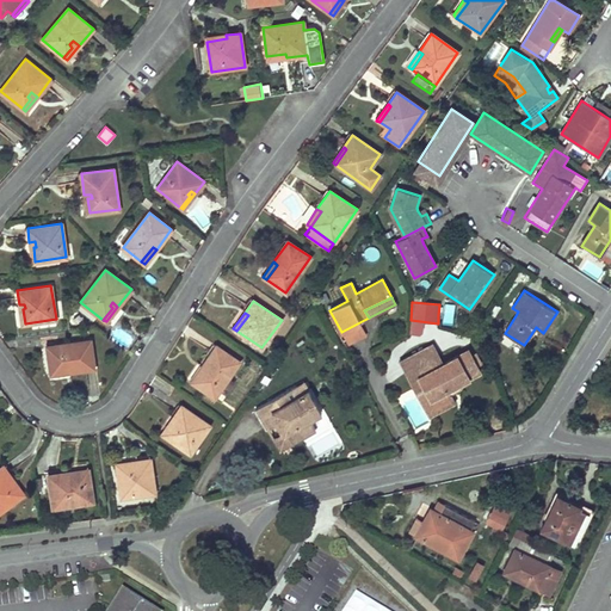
[(93,369),(90,340),(47,346),(50,370),(69,368),(69,371),(93,369)]
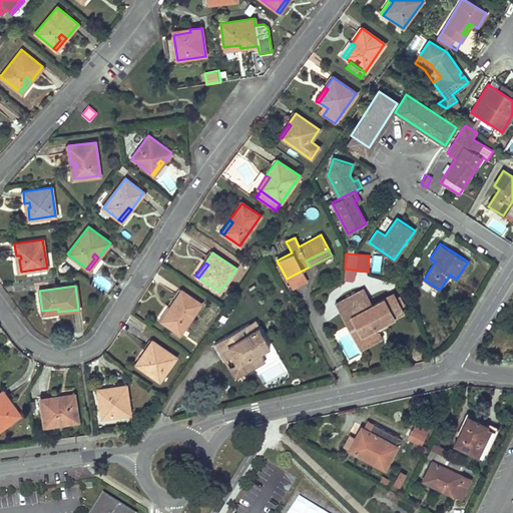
[(363,290),(337,304),(349,327),(356,324),(347,309),(368,298),(363,290)]
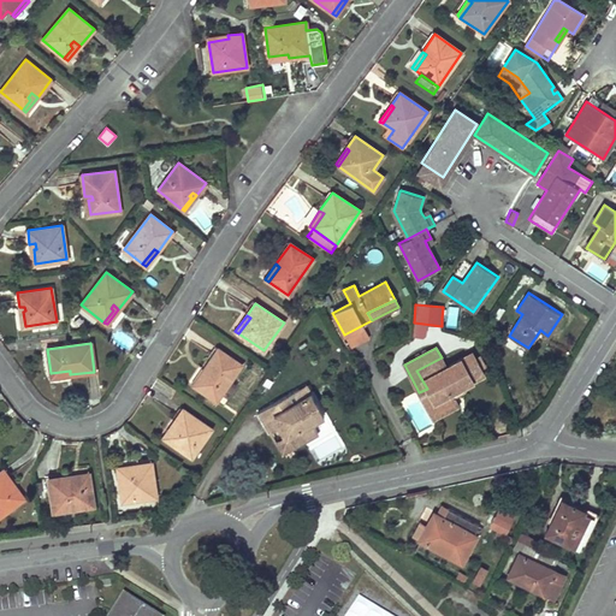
[(231,380),(241,365),(218,349),(205,369),(207,372),(196,388),(217,401),(221,394),(229,400),(238,386),(231,380)]
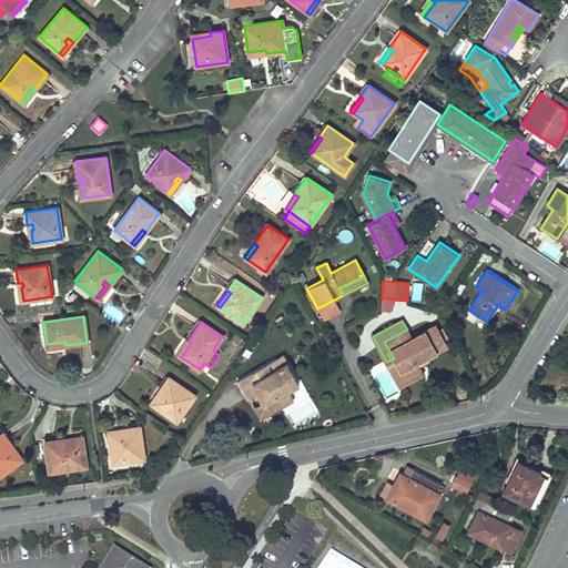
[(425,357),(445,346),(434,325),(411,337),(407,330),(384,342),(394,358),(386,362),(393,375),(402,369),(408,382),(423,375),(418,367),(415,362),(425,357)]
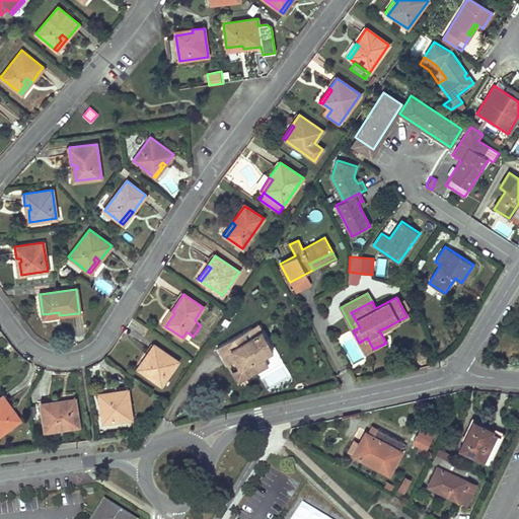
[(165,326),(174,313),(172,311),(162,324),(165,326)]
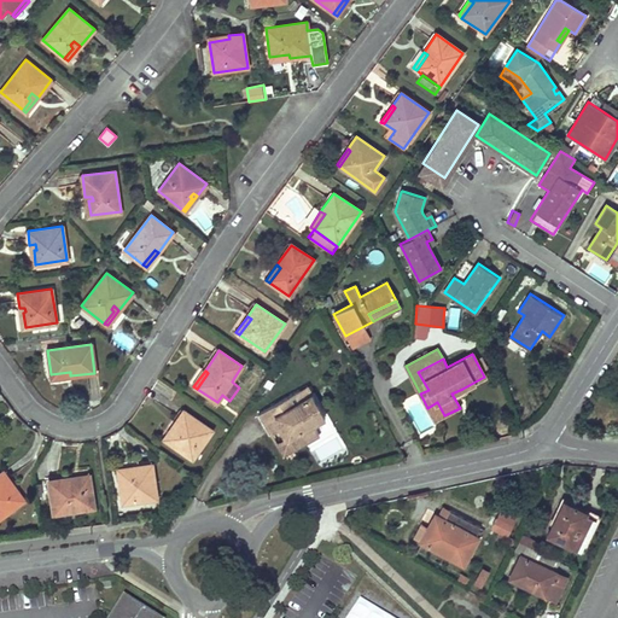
[(307,386),(299,390),(303,397),(312,395),(307,386)]
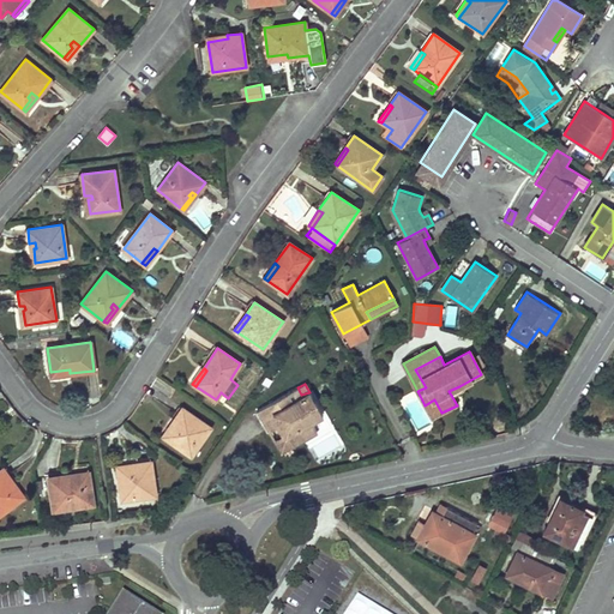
[(462,391),(459,386),(449,391),(452,397),(462,391)]
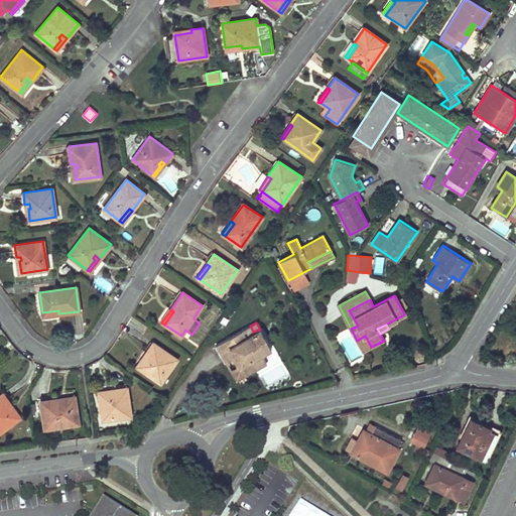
[(250,326),(214,344),(219,353),(229,348),(239,366),(250,360),(255,370),(266,364),(261,354),(271,349),(260,330),(253,332),(250,326)]
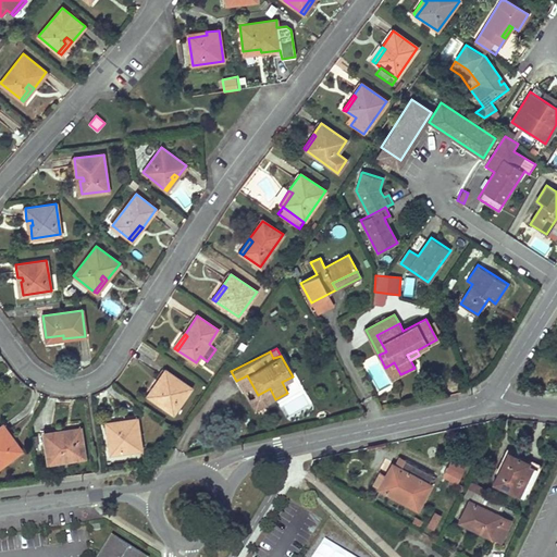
[(400,374),(394,362),(385,368),(392,380),(400,374)]
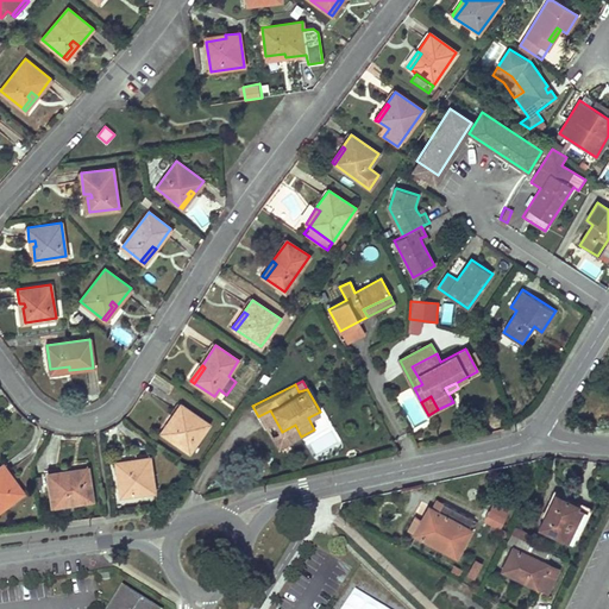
[(208,424),(181,405),(162,432),(189,452),(208,424)]
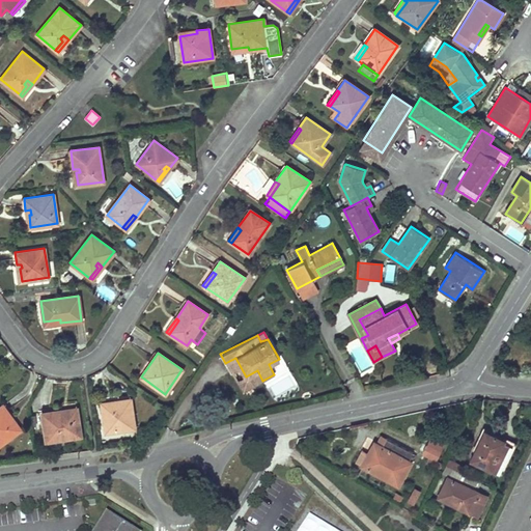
[(235,358),(225,363),(242,392),(262,381),(257,370),(246,376),(235,358)]
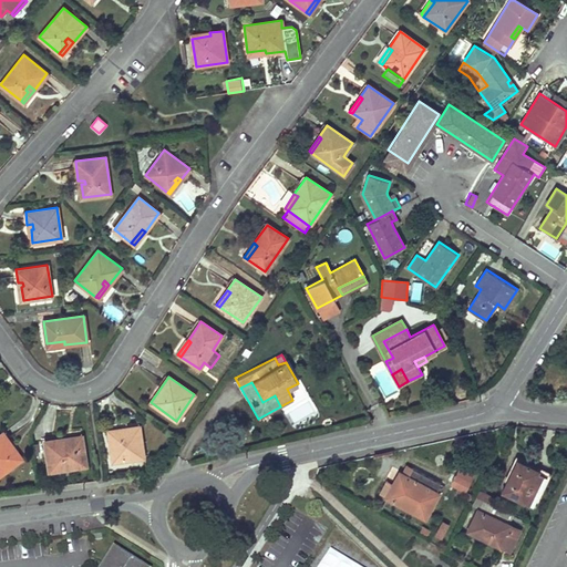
[(305,394),(298,383),(287,389),(292,400),(305,394)]
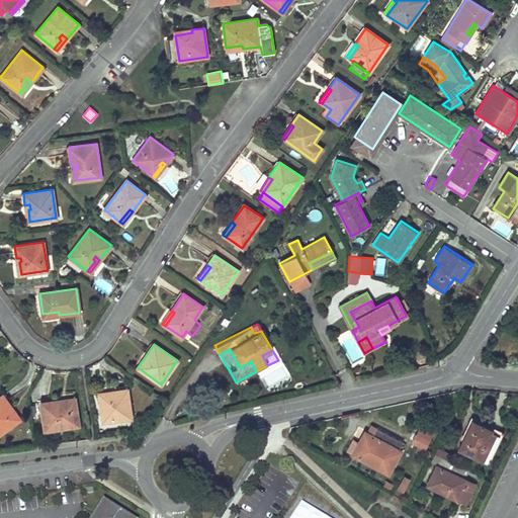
[(115,394),(98,396),(102,421),(132,417),(126,389),(115,390),(115,394)]
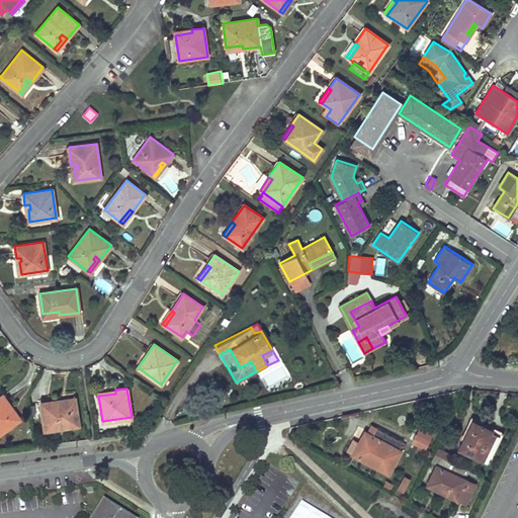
[(10,405),(3,396),(0,397),(0,433),(18,420),(10,410),(9,412),(6,408),(10,405)]
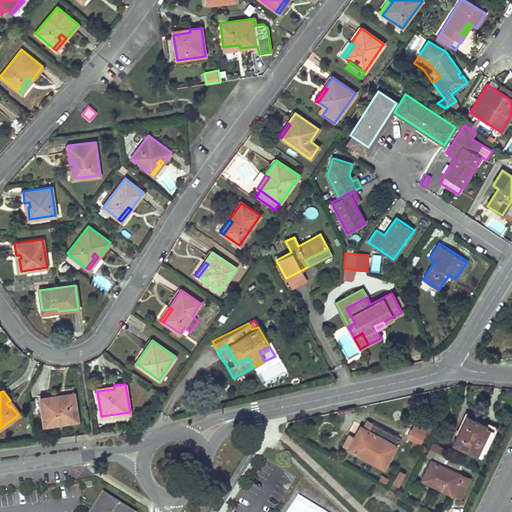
[(57,395),(40,398),(44,424),(78,420),(74,396),(62,398),(62,399),(59,400),(57,395)]
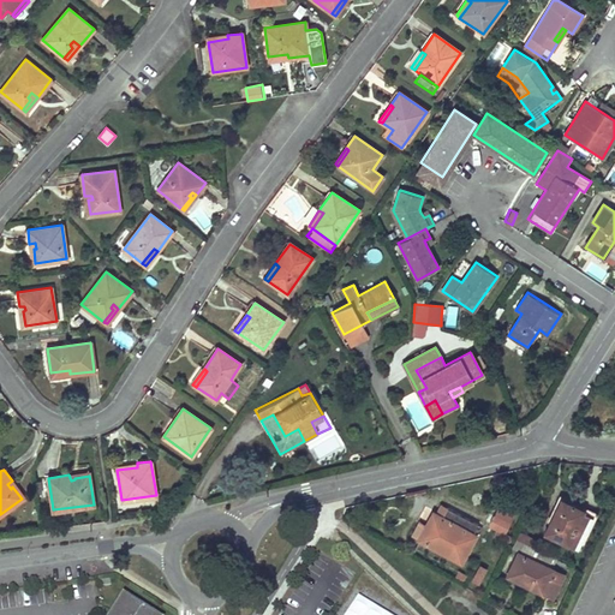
[(24,496),(12,481),(7,484),(11,489),(12,487),(22,499),(24,496)]
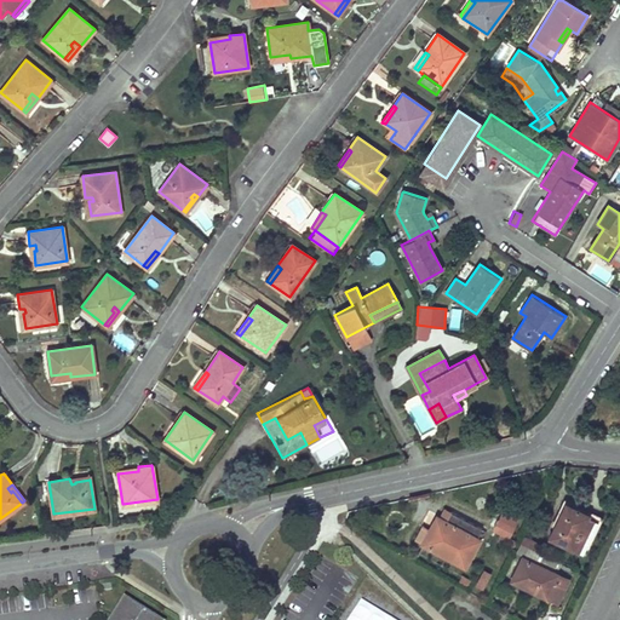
[(564,503),(549,537),(577,550),(589,526),(585,523),(590,514),(564,503)]
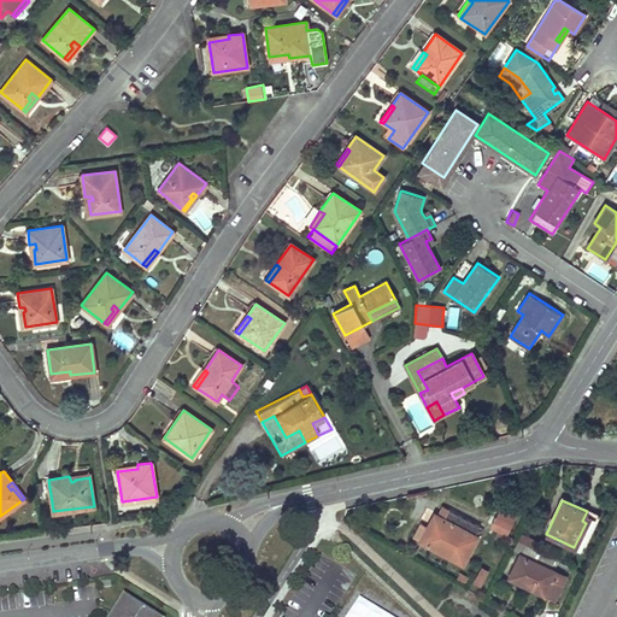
[(479,526),(441,505),(436,515),(474,535),(479,526)]
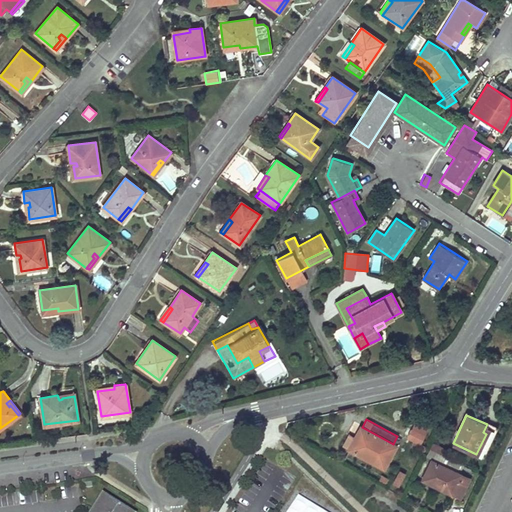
[(420,445),(413,422),(412,441),(420,445)]
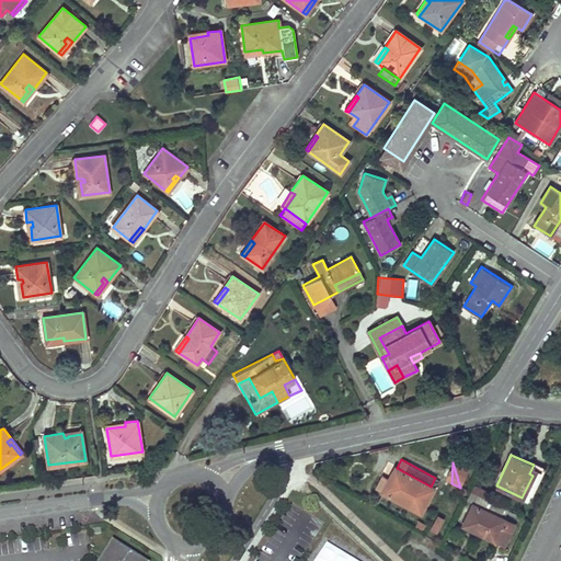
[(381,474),(375,488),(420,513),(434,488),(431,487),(397,468),(395,468),(388,478),(381,474)]
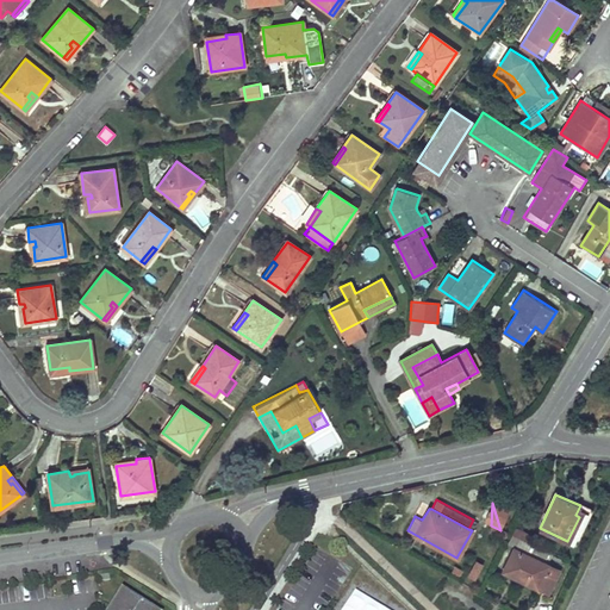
[(512,536),(526,539),(528,530),(514,528),(512,536)]
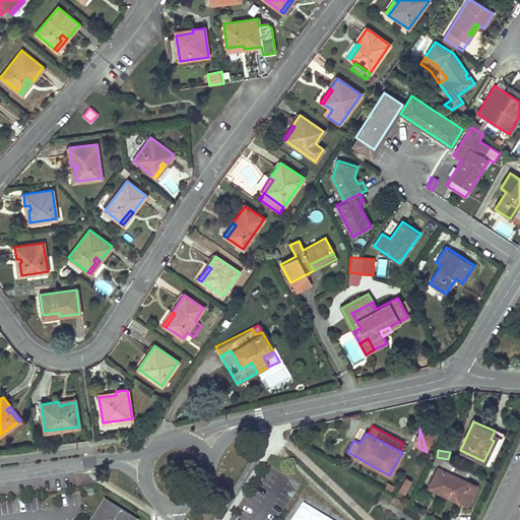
[(467,481),(438,467),(428,486),(457,501),(464,486),(467,481)]
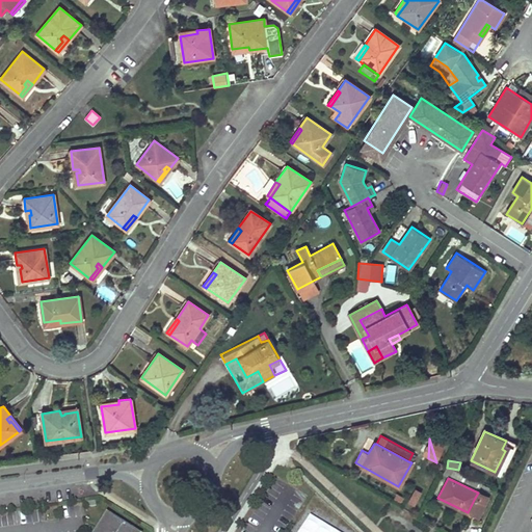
[(407,502),(414,506),(421,493),(415,488),(407,502)]
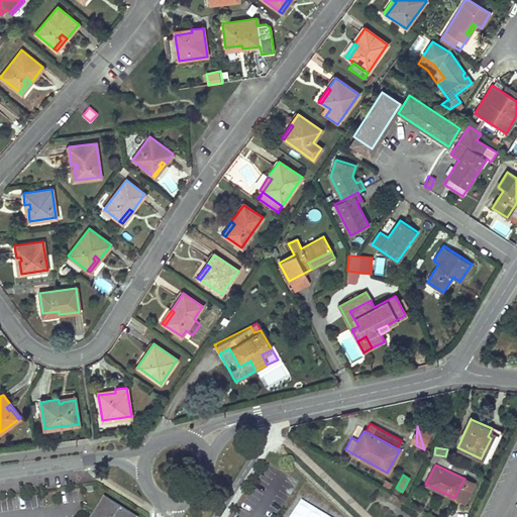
[(382,485),(389,489),(392,484),(385,480),(382,485)]
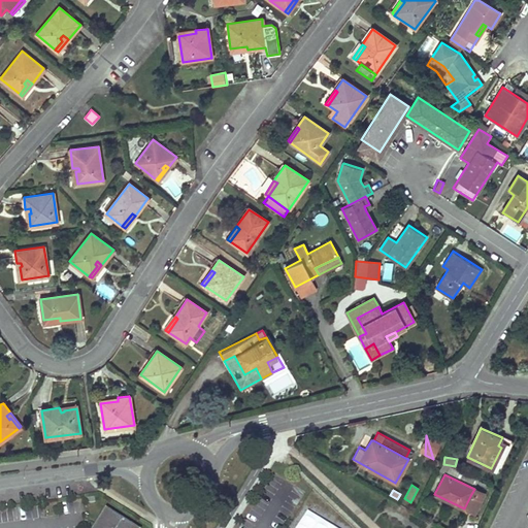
[(471,494),(464,508),(473,513),(481,498),(471,494)]
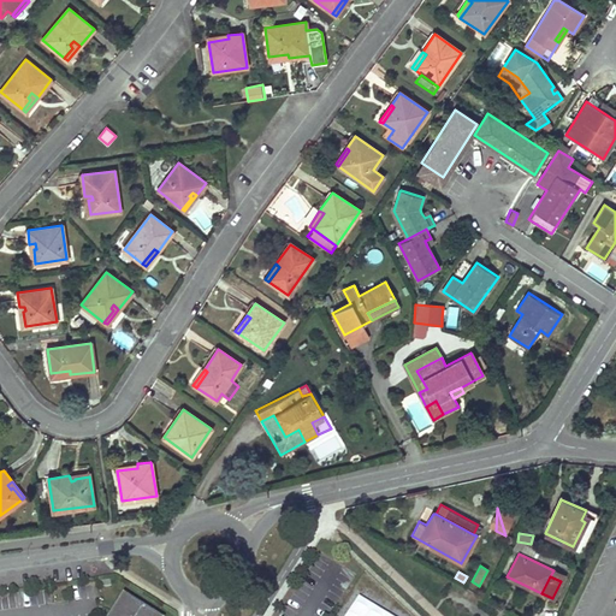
[(388,615),(357,597),(345,615),(388,615)]
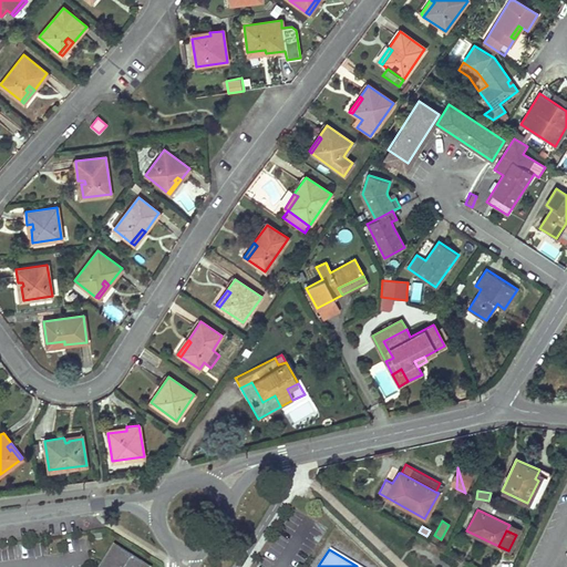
[(140,566),(117,553),(111,564),(107,564),(107,566),(104,564),(102,564),(99,566),(140,566)]
